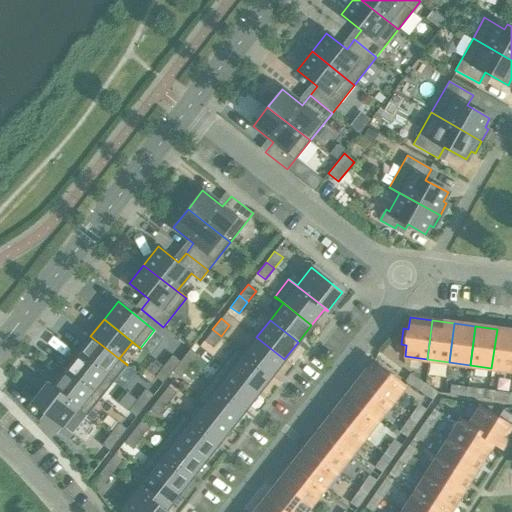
[(212,347),(221,336),(212,329),(204,340),(212,347)]
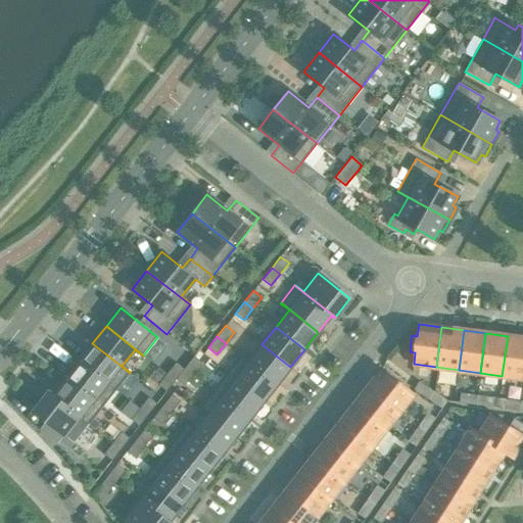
[(522,378),(522,337),(508,336),(502,376),(522,378)]
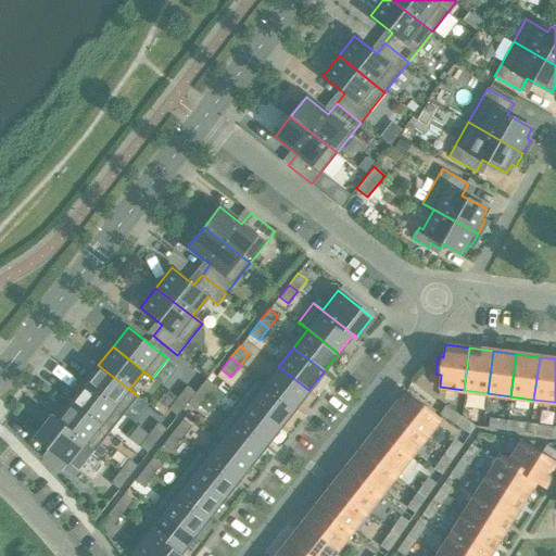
[(138,396),(122,383),(98,365),(84,383),(123,415),(138,396)]
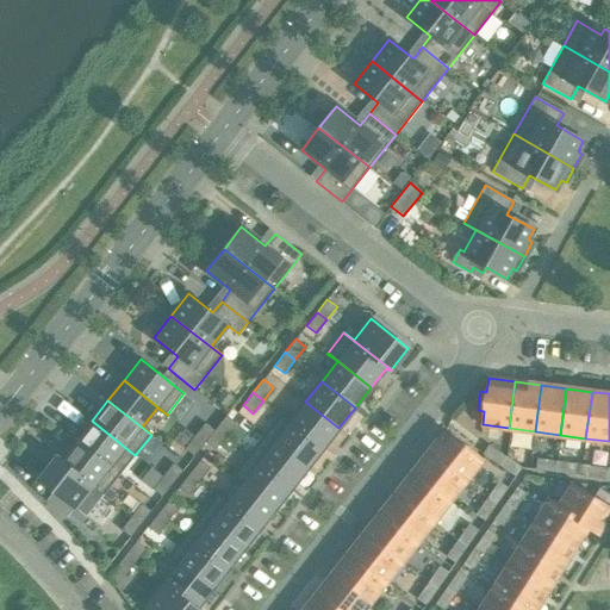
[(338,428),(305,402),(290,421),(280,414),(323,448),(338,428)]
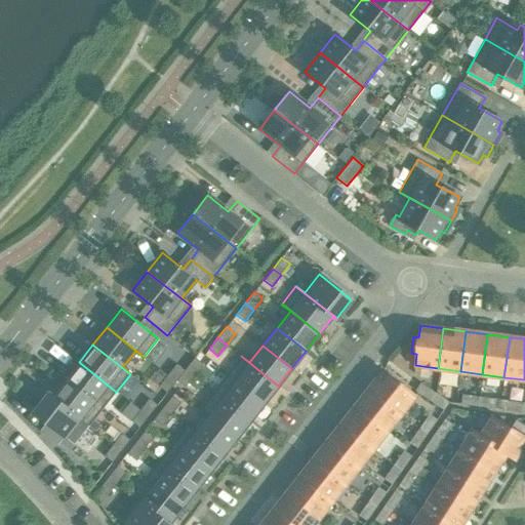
[(278,386),(241,356),(227,373),(265,403),(278,386)]
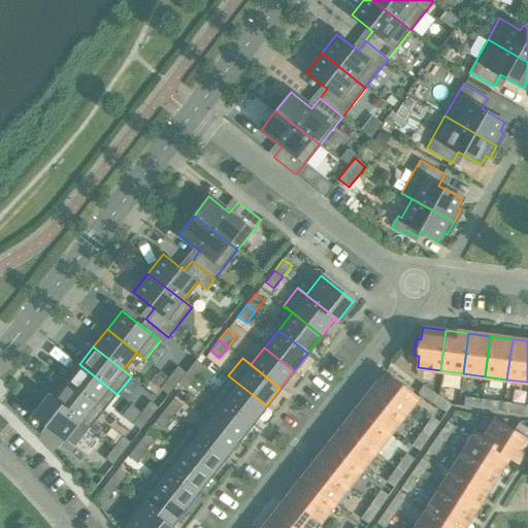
[(195,377),(204,366),(195,360),(187,370),(195,377)]
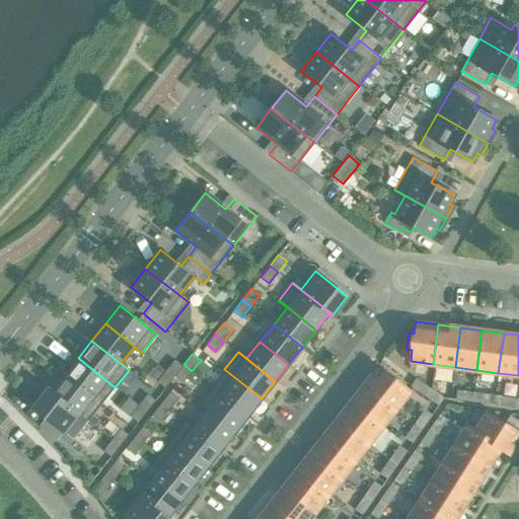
[(115,387),(78,358),(65,375),(101,403),(115,387)]
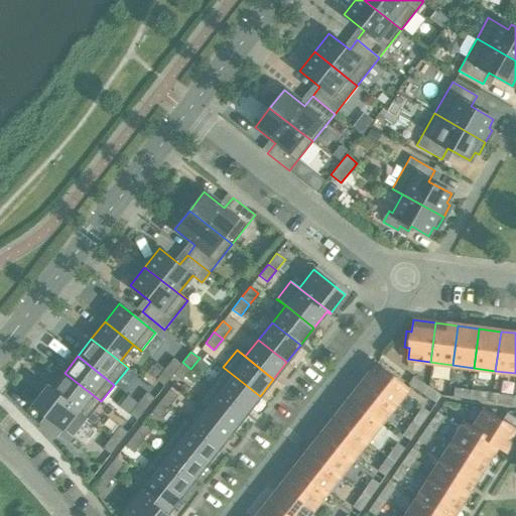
[(173,374),(181,364),(173,358),(164,369),(172,375),(173,374)]
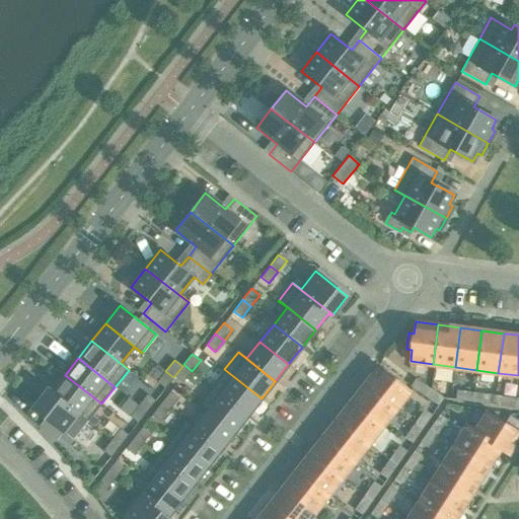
[(182,382),(192,371),(183,364),(182,366),(174,376),(182,382)]
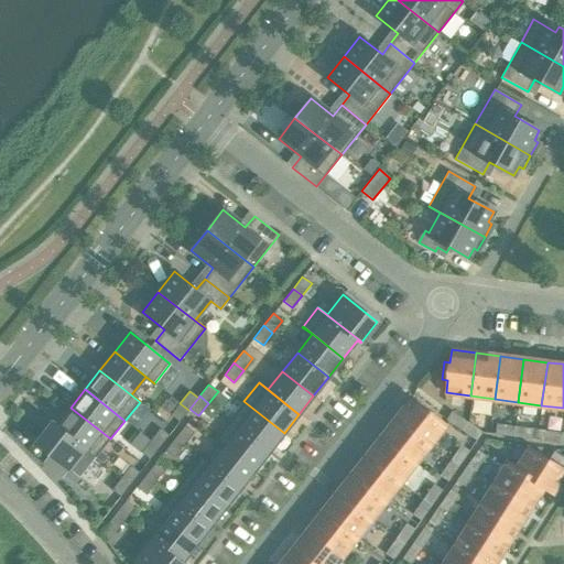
[(445,425),(411,398),(396,418),(430,444),(445,425)]
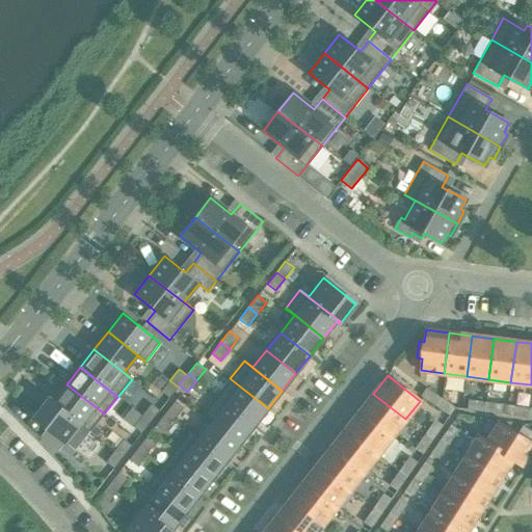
[(268,408),(230,378),(216,396),(254,426),(268,408)]
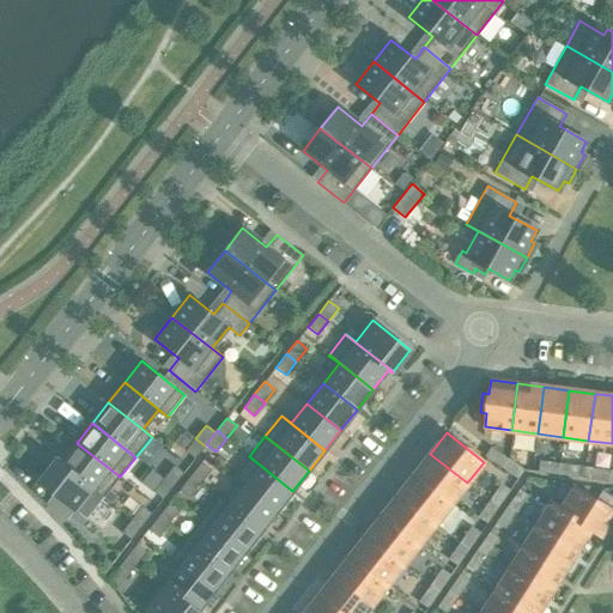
[(201,451),(205,445),(195,438),(184,451),(195,459),(201,451)]
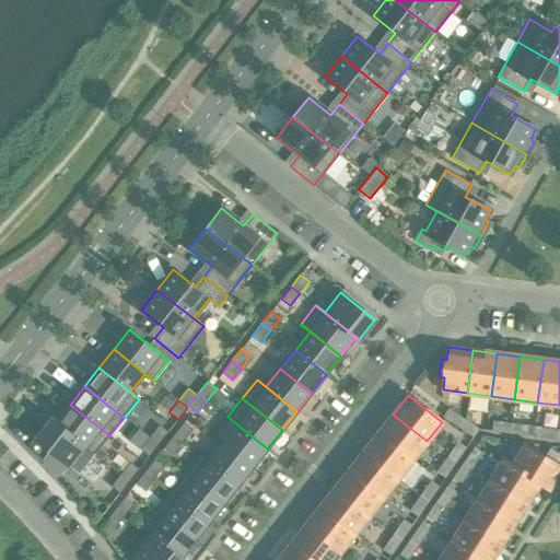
[(109,435),(70,405),(56,422),(53,420),(51,420),(95,454),(109,435)]
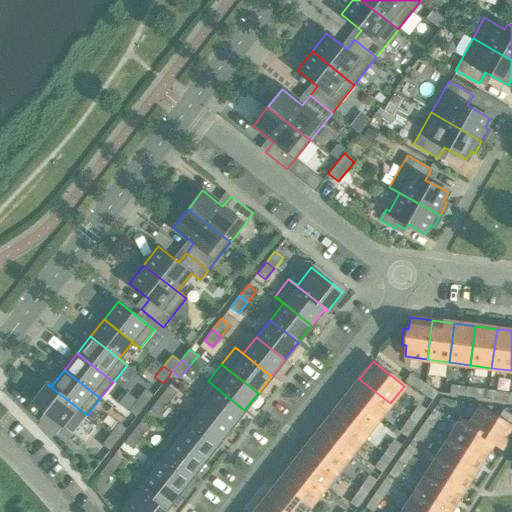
[(424,383),(410,373),(405,381),(418,390),(424,383)]
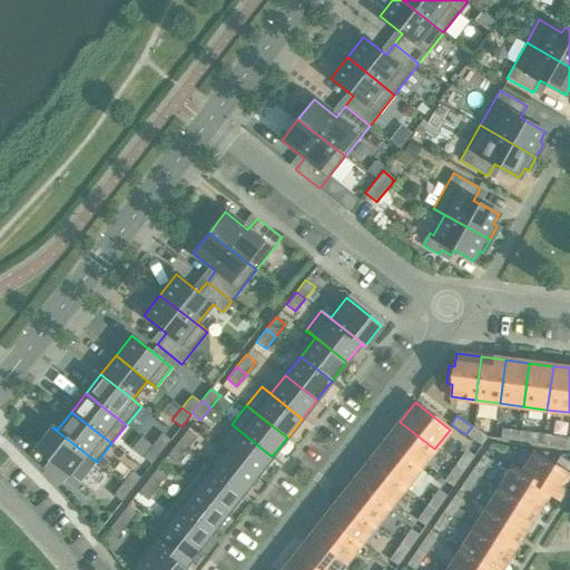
[(434,449),(400,422),(385,441),(420,468),(434,449)]
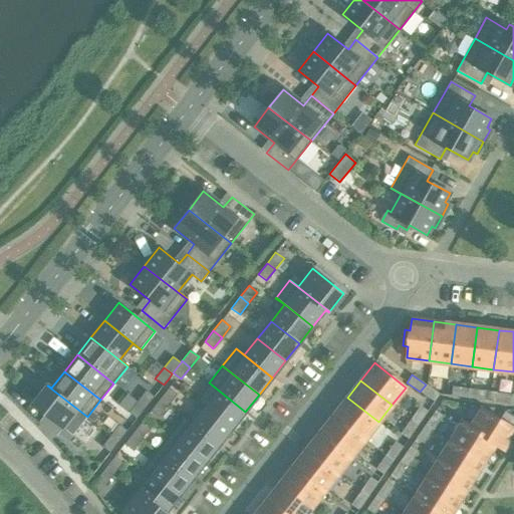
[(245,412),(209,382),(196,400),(232,429),(245,412)]
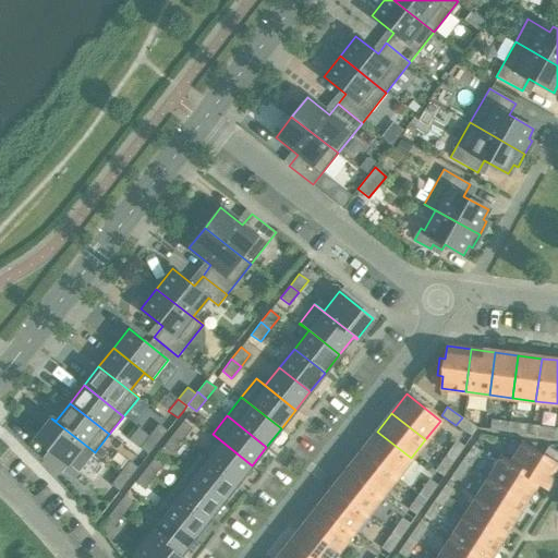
[(471,436),(476,427),(462,417),(456,425),(471,436)]
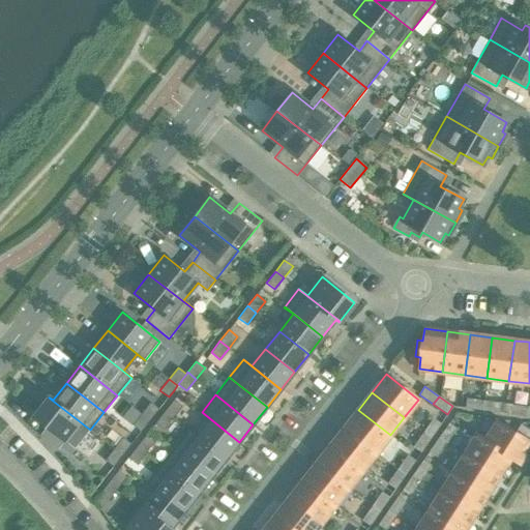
[(90,430),(49,398),(33,417),(48,428),(42,435),(58,446),(63,440),(66,443),(81,424),(89,431),(90,430)]
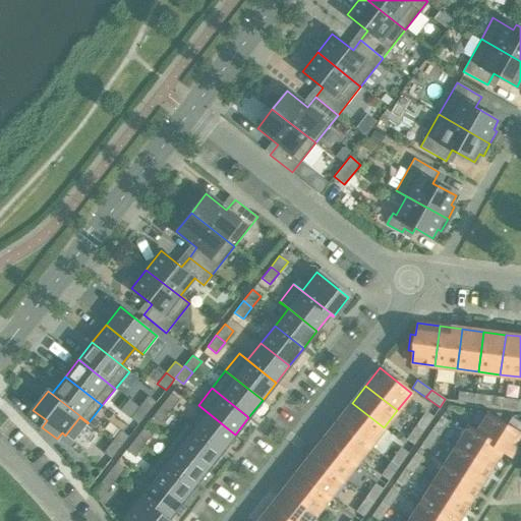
[(474,403),(475,394),(458,392),(457,401),(474,403)]
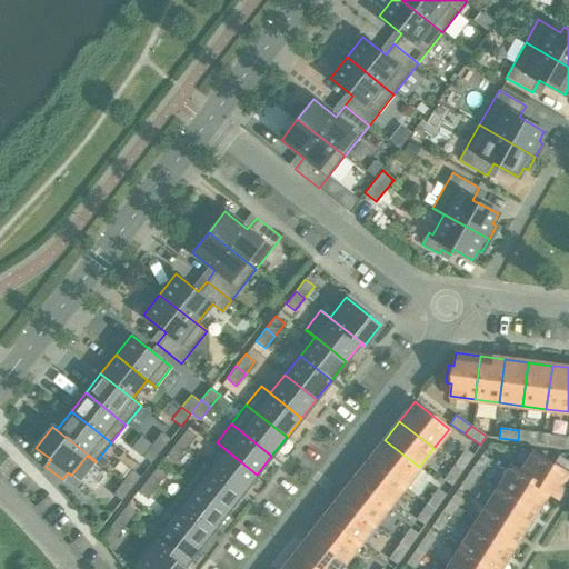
[(186,449),(196,437),(186,429),(177,442),(186,449)]
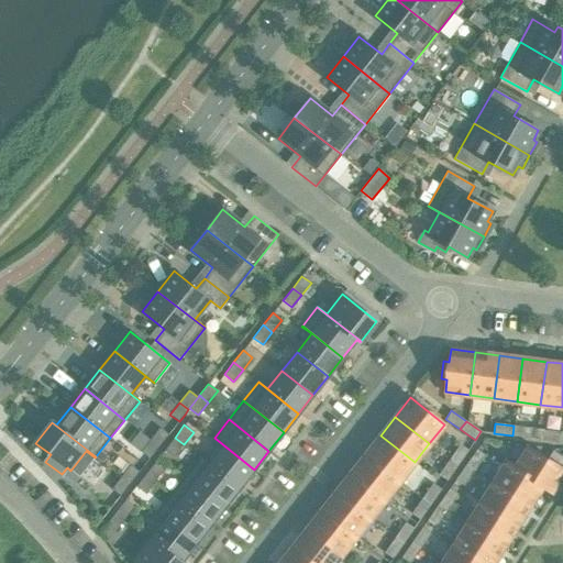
[(530,438),(532,428),(514,426),(512,435),(530,438)]
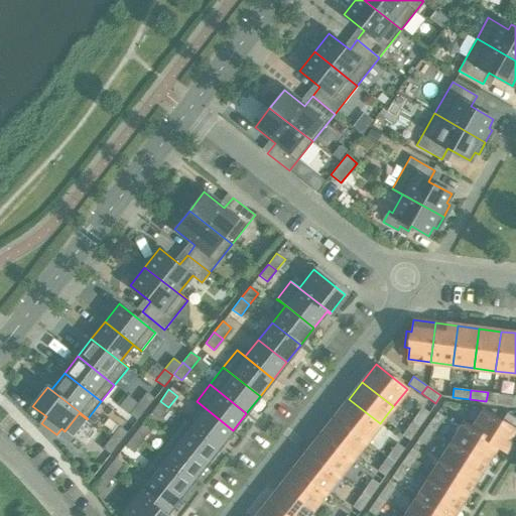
[(145,409),(154,398),(146,392),(137,403),(145,409)]
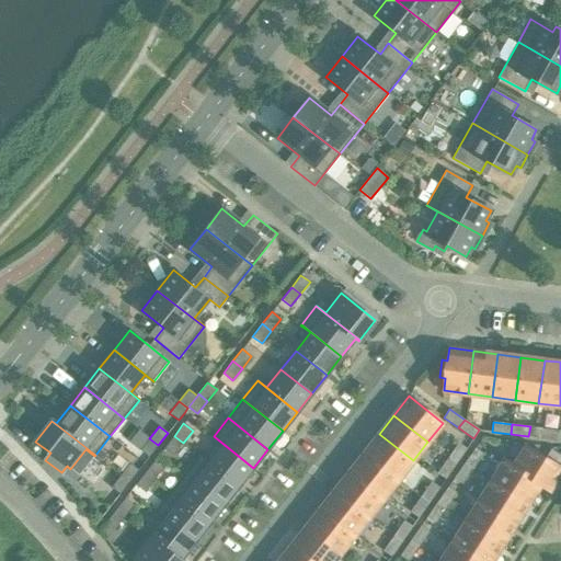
[(558,441),(559,431),(540,427),(539,438),(558,441)]
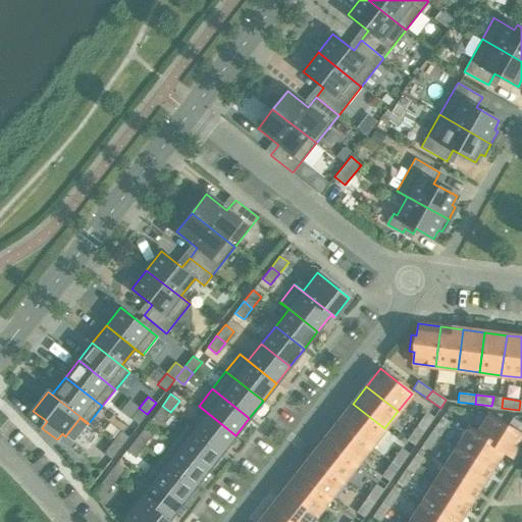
[(384,428),(353,404),(338,421),(371,446),(384,428)]
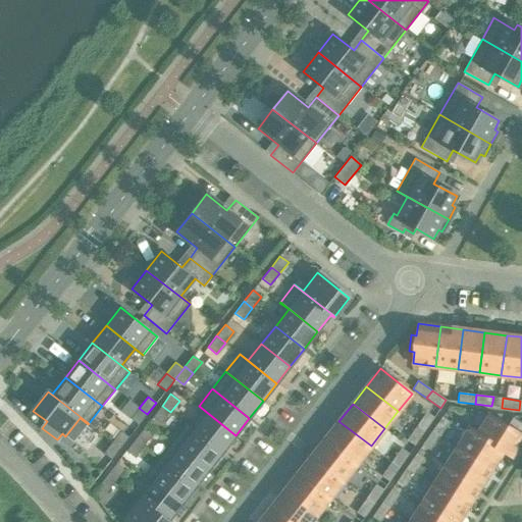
[(161,423),(170,412),(162,406),(153,416),(161,423)]
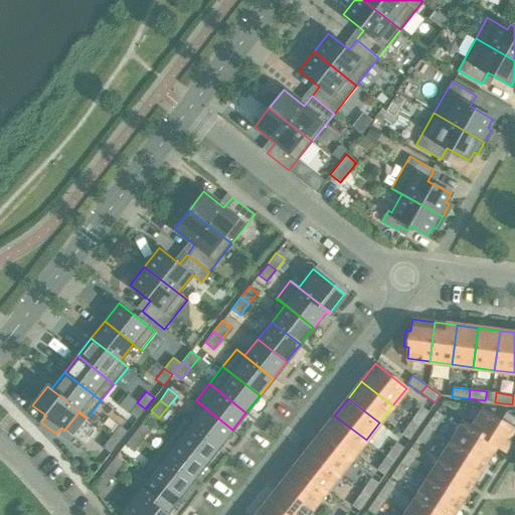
[(232,430),(196,400),(195,400),(203,407),(191,423),(183,416),(182,417),(219,447),(232,430)]
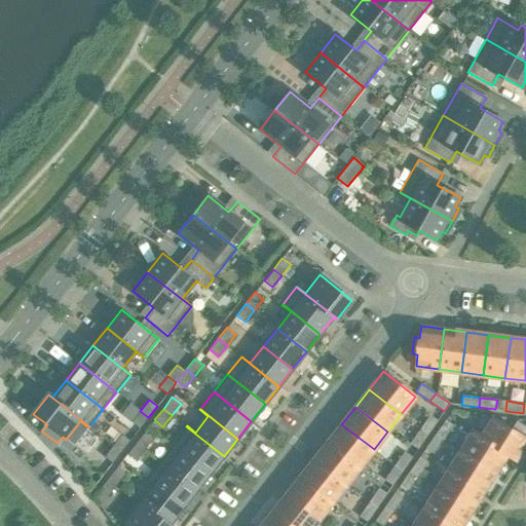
[(140,428),(148,417),(140,411),(132,422),(140,428)]
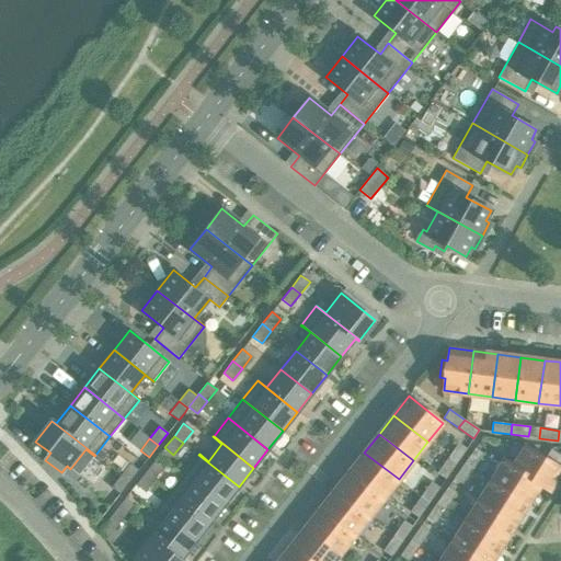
[(456,464),(467,448),(458,443),(447,458),(456,464)]
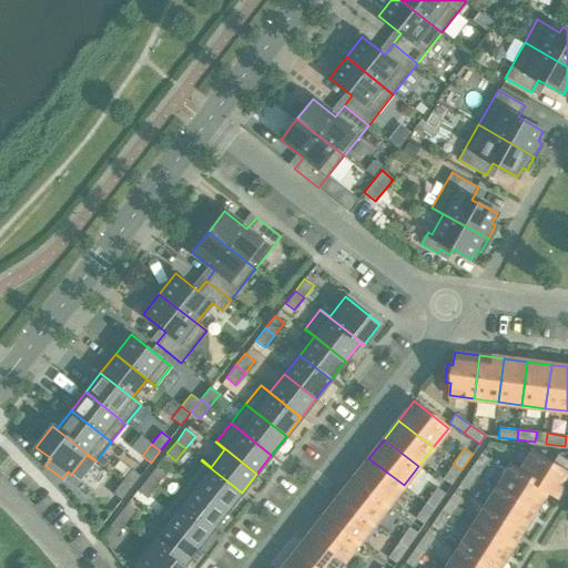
[(567,460),(558,454),(553,463),(533,450),(520,470),(511,465),(510,466),(556,495),(567,476),(567,460)]
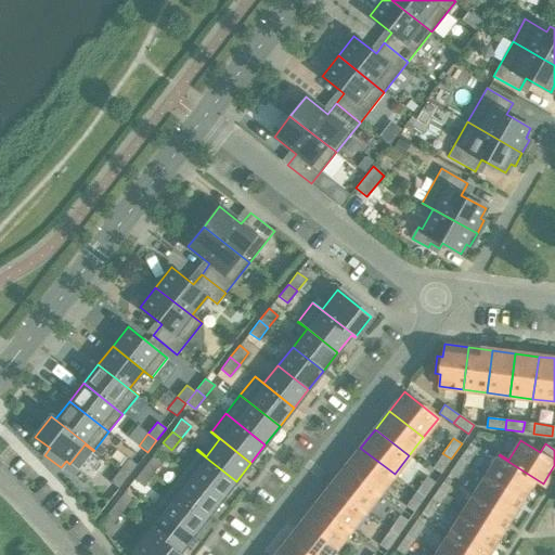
[(467,463),(478,449),(469,443),(460,457),(467,463)]
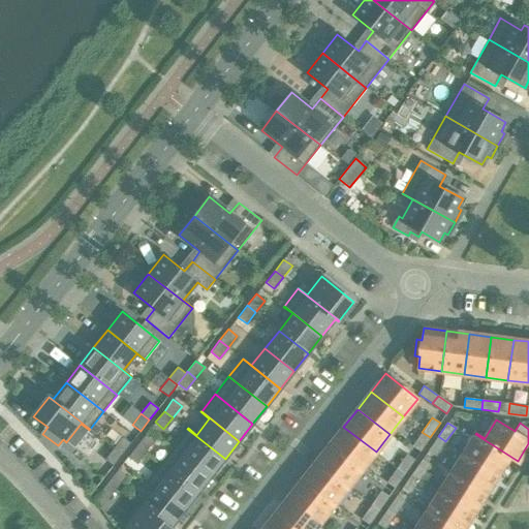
[(376,452),(343,427),(330,444),(362,469),(376,452)]
